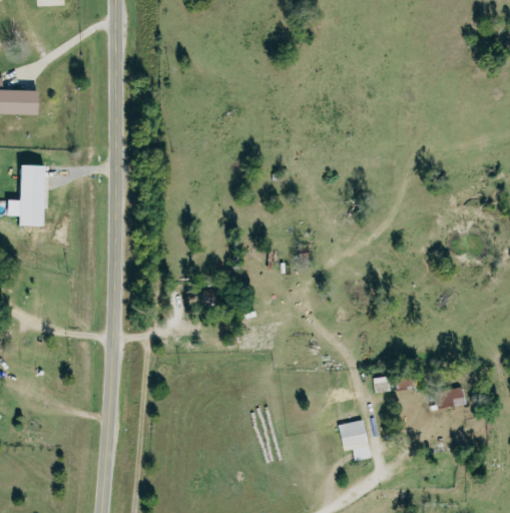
[(0,113),(38,114),(38,90),(2,89),(2,77),(0,77),(0,113)]
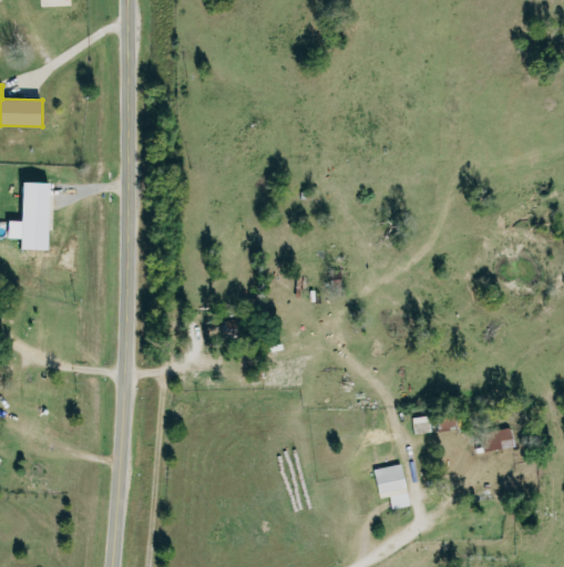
[(21,222),(9,220),(8,239),(21,239),(21,249),(49,250),(50,183),(21,183),(21,222)]
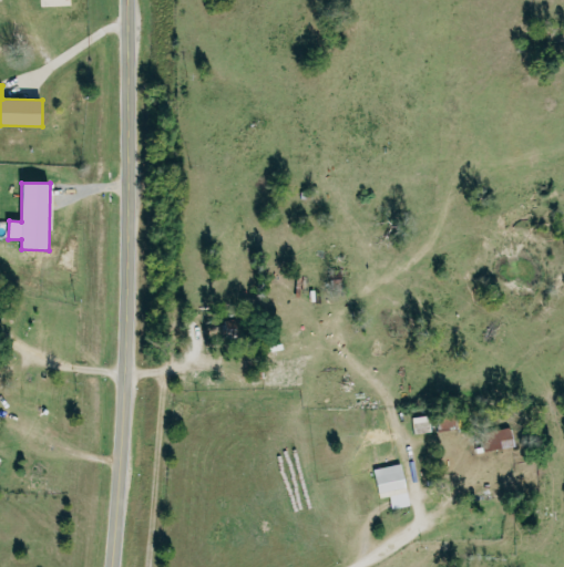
[(482,433),(486,451),(518,445),(513,426),(482,433)]
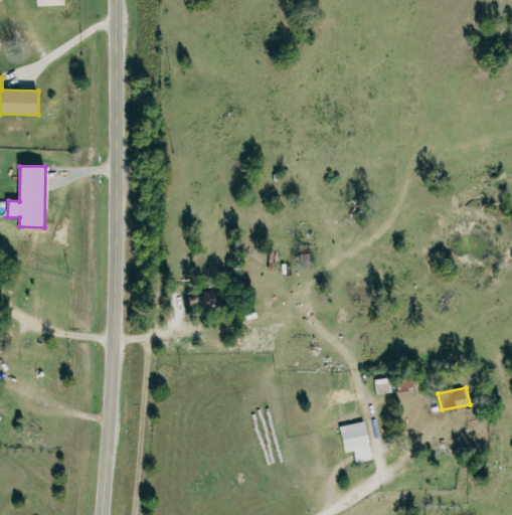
[(357,462),(373,459),(365,420),(341,425),(346,452),(354,451),(357,462)]
